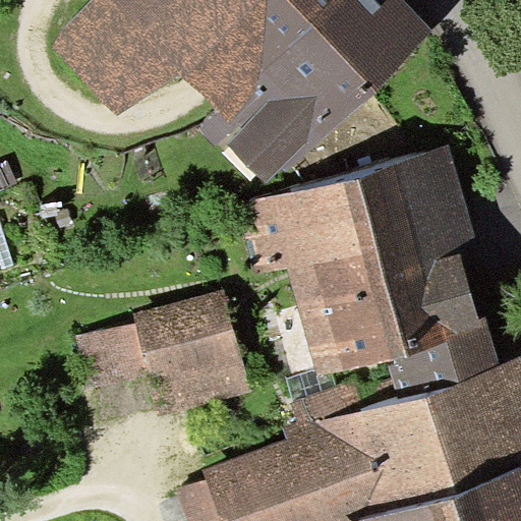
[(153,33),(278,156),(398,35),(362,0),(77,0),(48,32),(102,84),(153,33)]
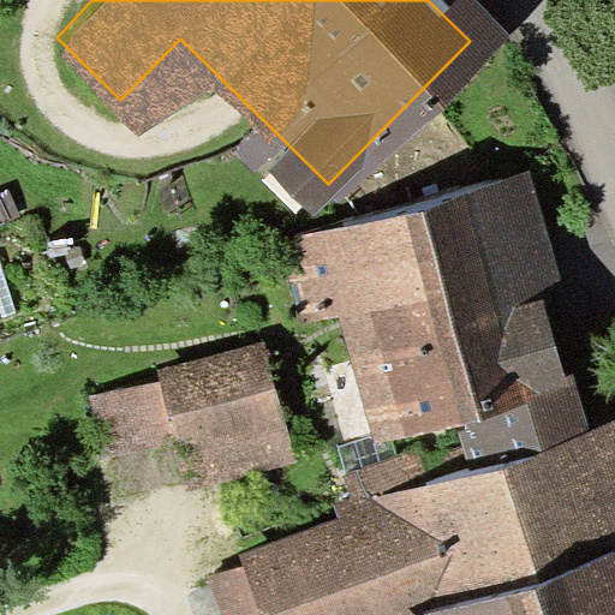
[(532,173),(281,243),(304,326),(341,316),(377,448),(458,427),(579,393),(574,375),(566,377),(541,286),(561,280),(532,173)]
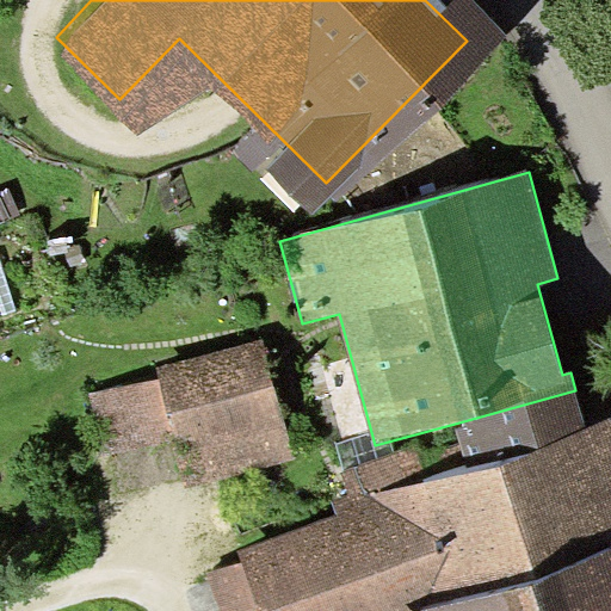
[(295,460),(260,335),(156,364),(161,378),(177,442),(191,488),(295,460)]
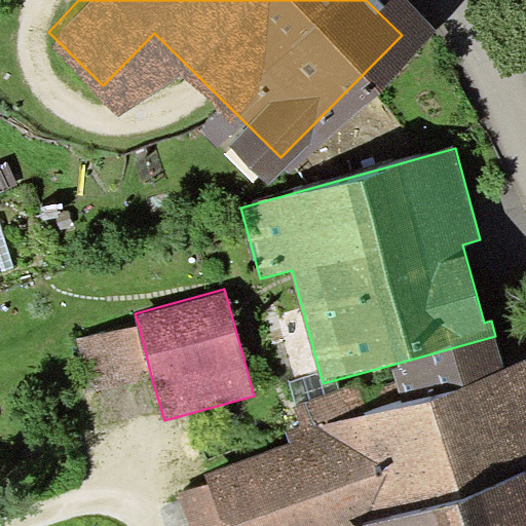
[(139,326),(73,341),(86,396),(152,380),(139,326)]
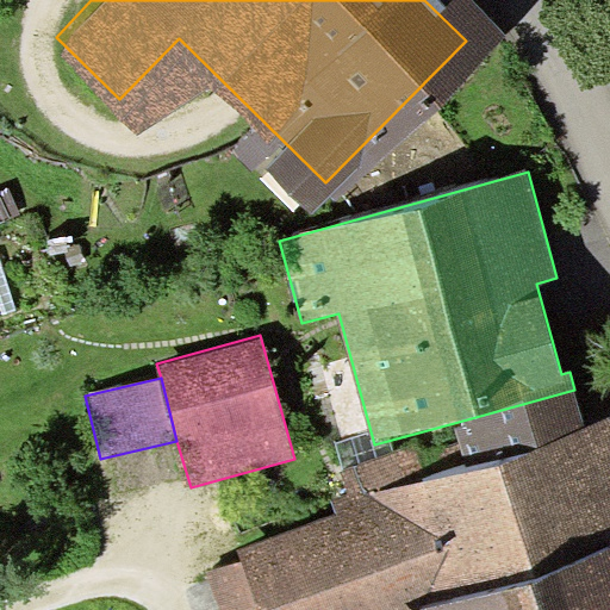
[(337,517),(237,551),(256,609),(609,609),(609,419),(589,428),(574,390),(454,423),(468,466),(429,479),(417,443),(322,474),(337,517)]
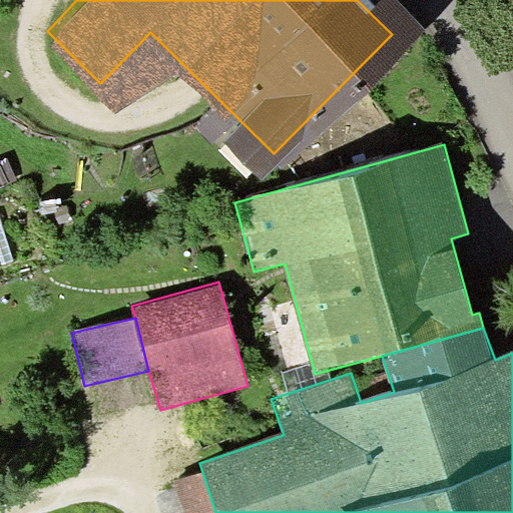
All buildings are outlined.
